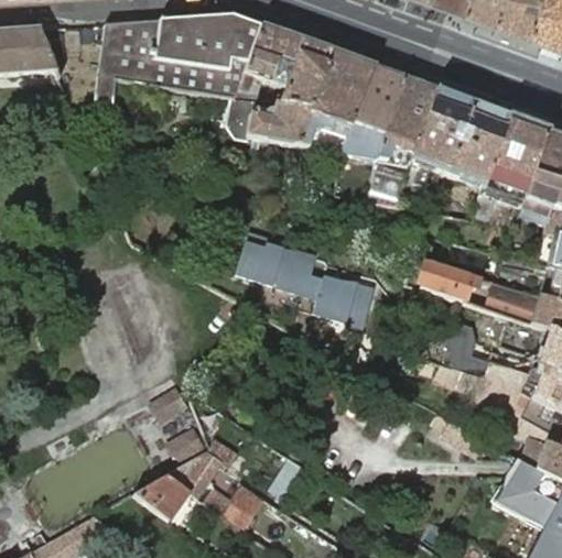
[(465,0),(464,8),(498,20),(503,0),(465,0)]
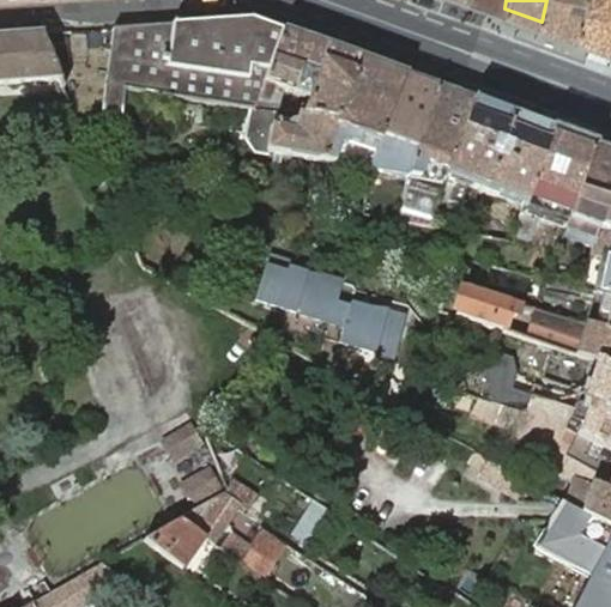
[(546,0),(542,22),(578,35),(586,0),(546,0)]
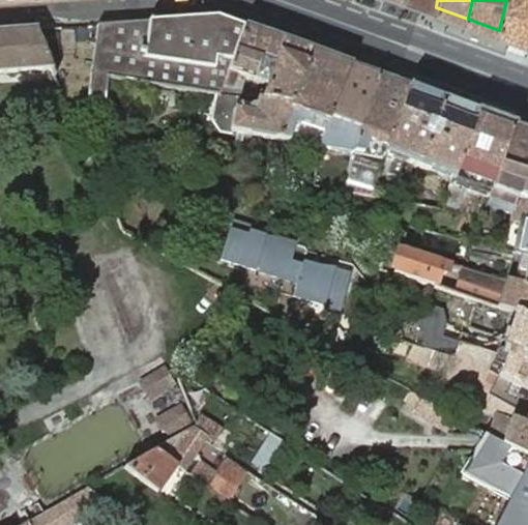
[(506,0),(499,30),(527,39),(527,0),(506,0)]
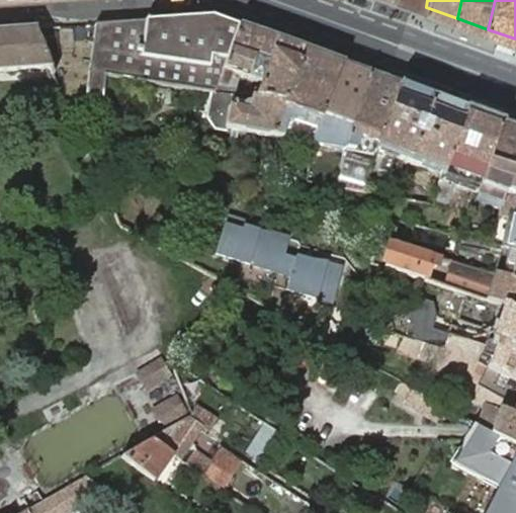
[(213,13),(97,21),(90,73),(86,100),(102,103),(106,73),(204,87),(215,89),(224,68),(229,58),(241,23),(213,13)]
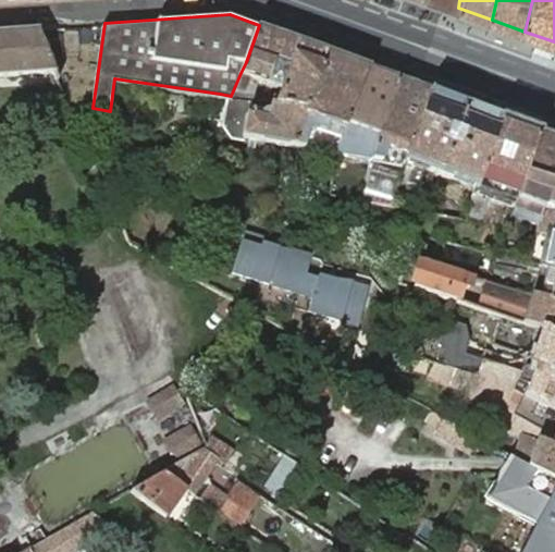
[(298,39),(259,25),(246,62),(241,73),(231,96),(251,99),(272,102),(274,103),(292,105),(307,108),(309,108),(330,50),(298,39)]
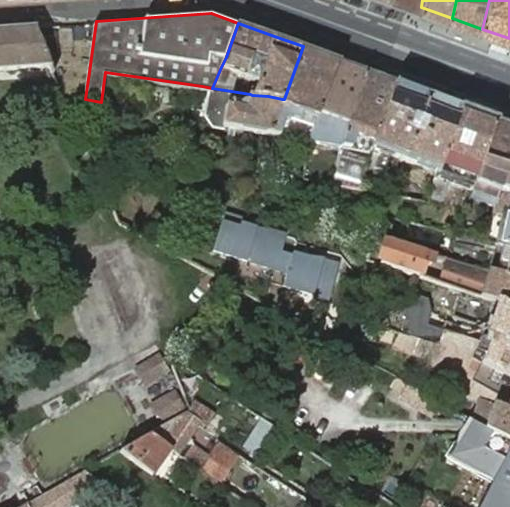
[(0,66),(52,63),(37,24),(0,26),(0,66)]
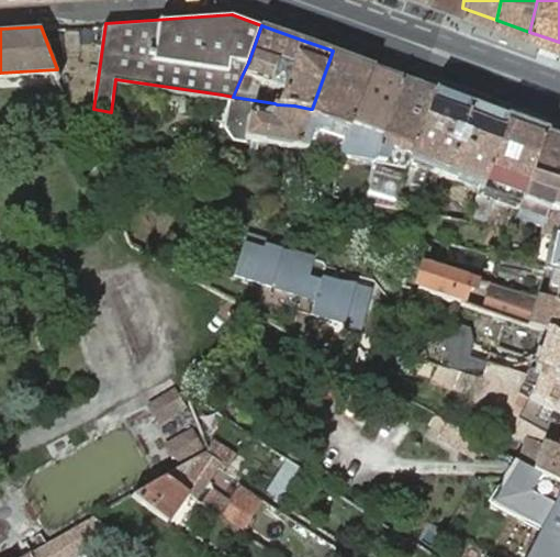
[(373,66),(333,51),(312,109),(310,109),(309,115),(349,129),(373,66)]
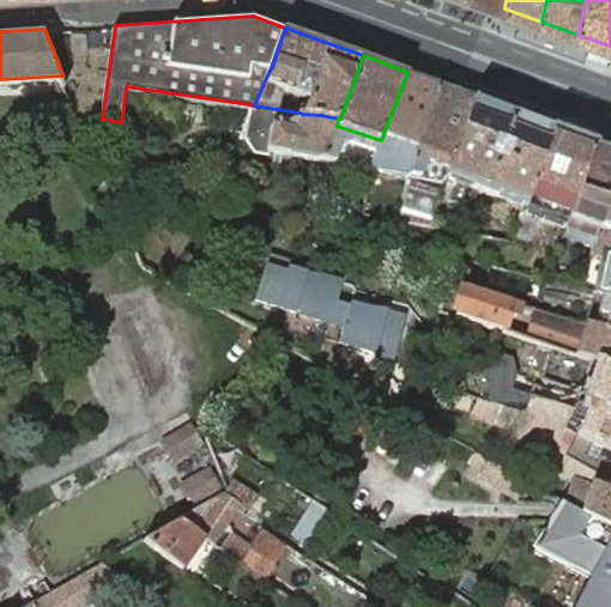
[(441,84),(407,72),(381,140),(377,150),(373,167),(409,173),(441,84)]
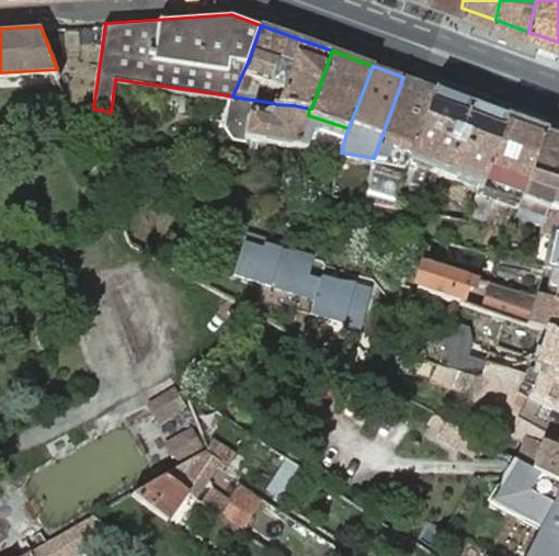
[(437,89),(403,77),(374,158),(407,166),(409,159),(437,89)]
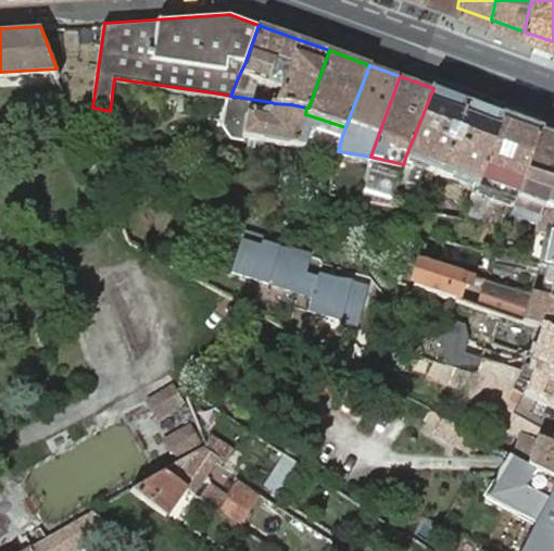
[(467,101),(433,88),(405,158),(442,171),(467,101)]
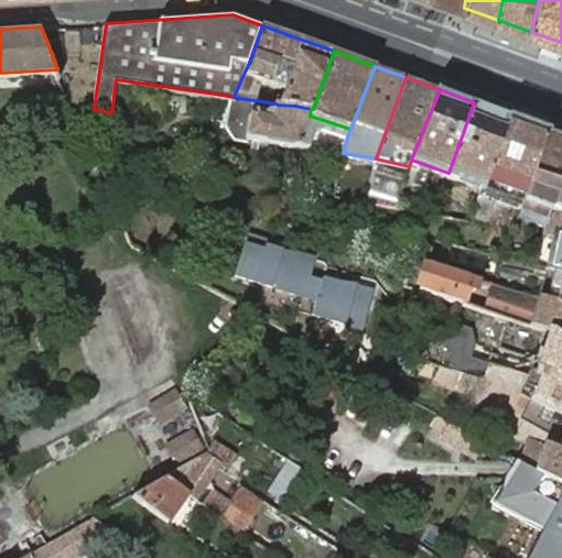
[(231,133),(248,135),(301,146),(305,130),(310,116),(311,109),(295,106),(278,105),(276,104),(255,100),(234,97),(223,95),(219,119),(231,133)]
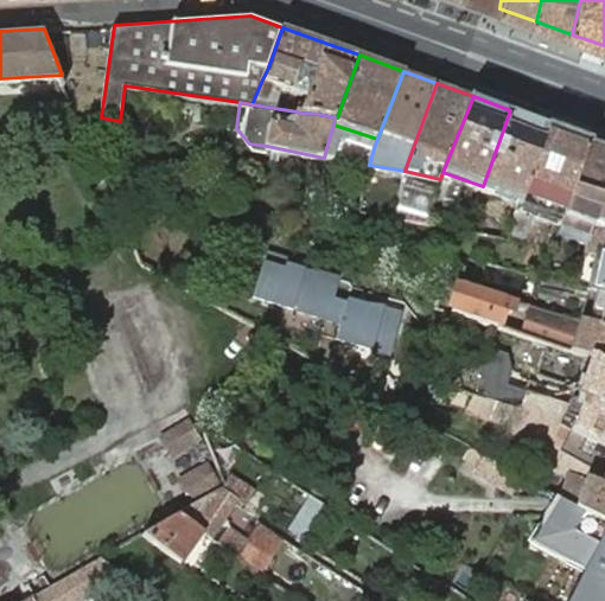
[(548,123),(510,110),(483,186),(521,200),(536,159),(548,123)]
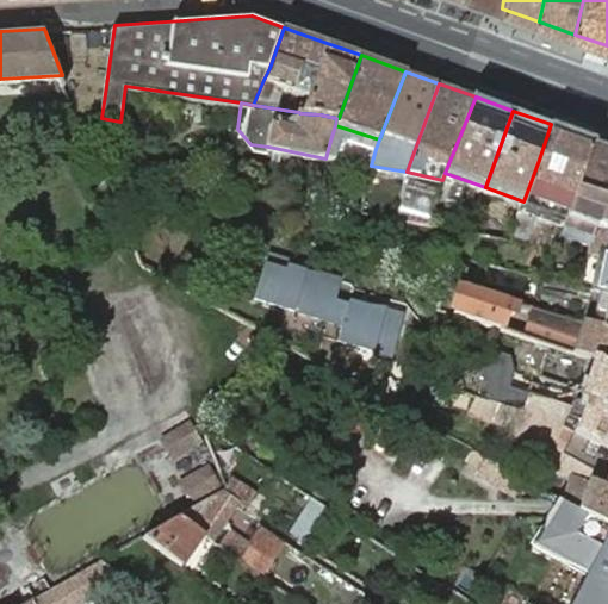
[(534,217),(563,225),(593,139),(551,124),(539,160),(523,201),(519,213),(513,230),(527,235),(534,217)]
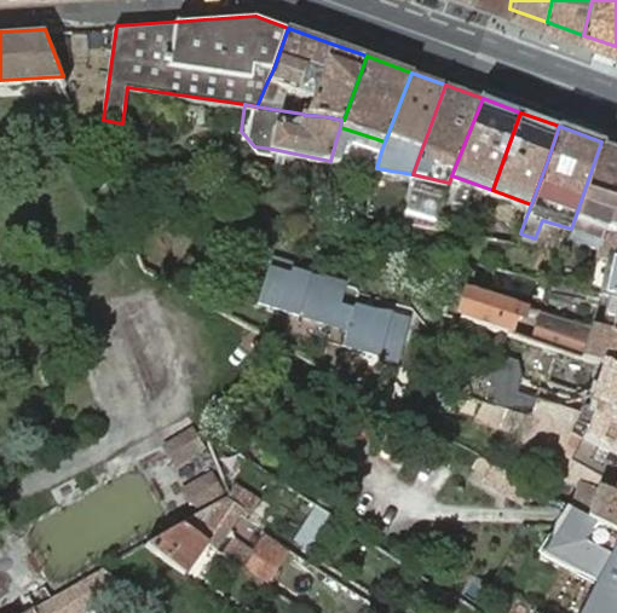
[(385,142),(340,127),(335,143),(345,138),(381,151),(385,142)]
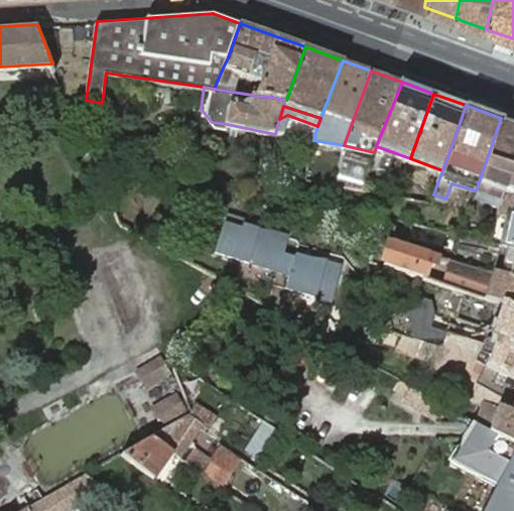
[(513,122),(501,118),(476,190),(502,200),(504,189),(513,192),(513,122)]
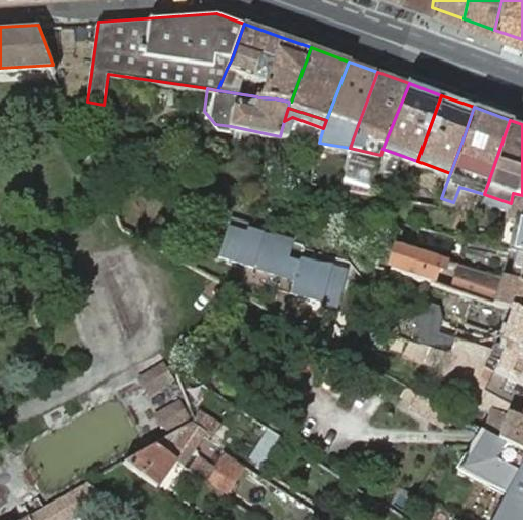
[(345,158),(343,177),(371,181),(373,160),(345,158)]
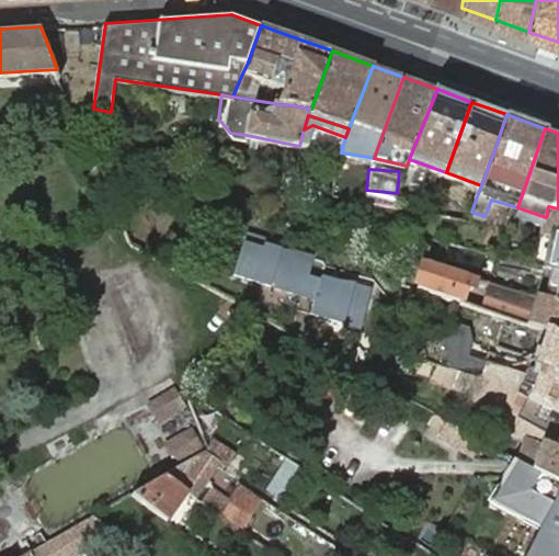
[(323,193),(300,189),(297,200),(322,203),(323,193)]
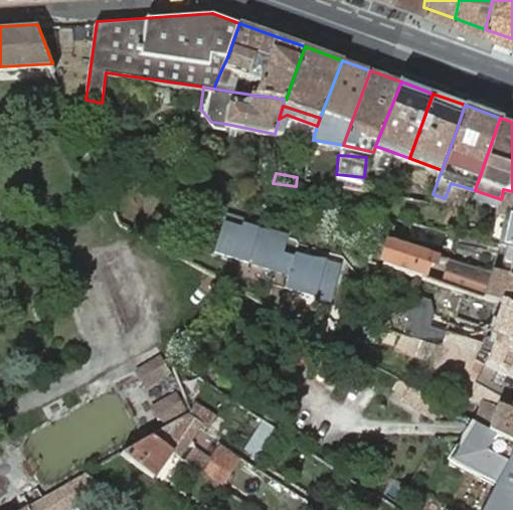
[(501,199),(497,213),(510,214),(512,215),(512,191),(503,189),(501,199)]
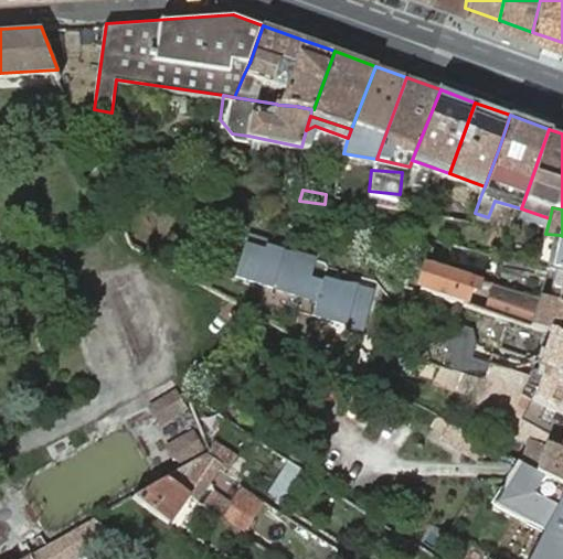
[(317,255),(251,235),(238,272),(306,293),(317,255)]
